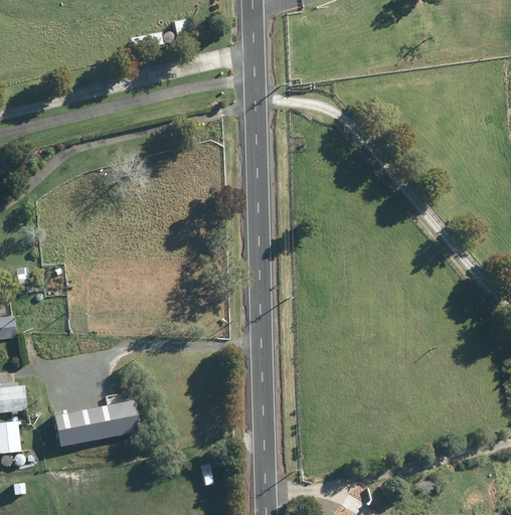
[(199,20),(181,24),(185,42),(202,38),(199,20)]
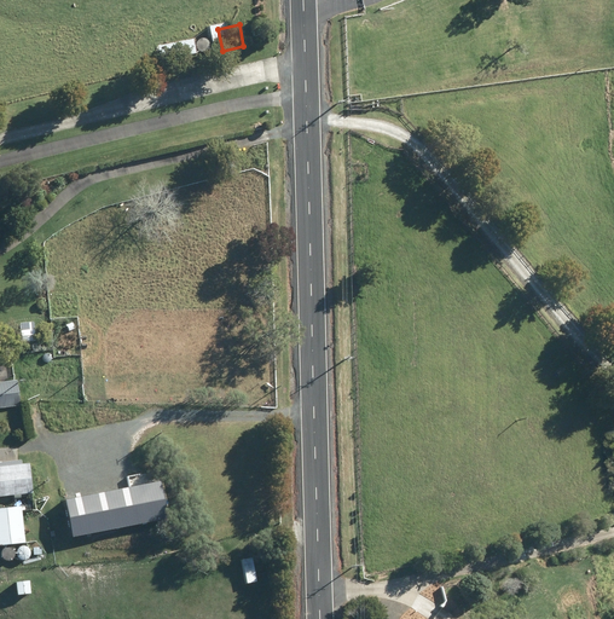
[(202,41),(166,50),(169,64),(206,56),(202,41)]
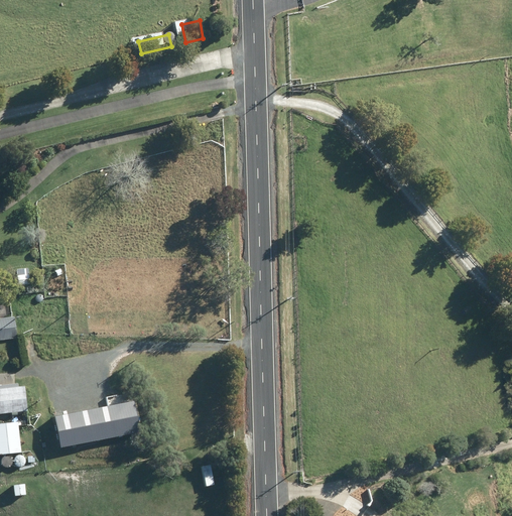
[(14,317),(0,318),(0,340),(16,339),(14,317)]
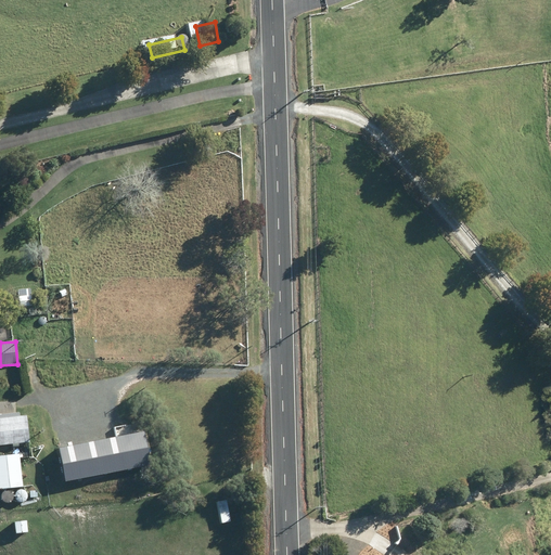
[(27,415),(0,418),(0,444),(29,442),(27,415)]
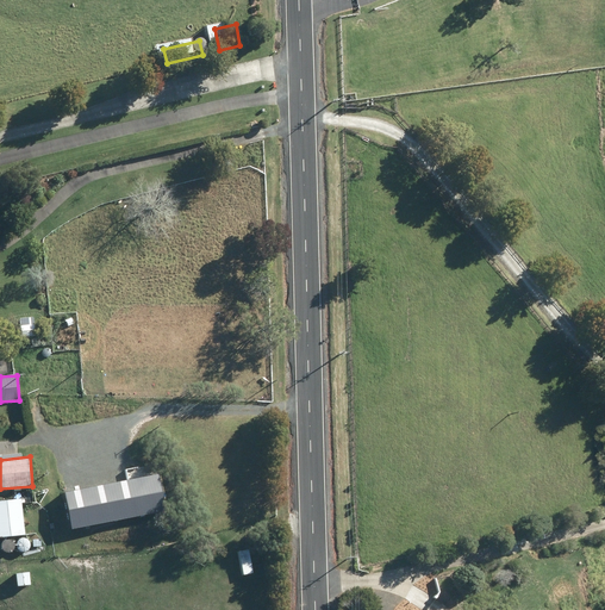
[(155,474),(60,493),(67,530),(162,511),(155,474)]
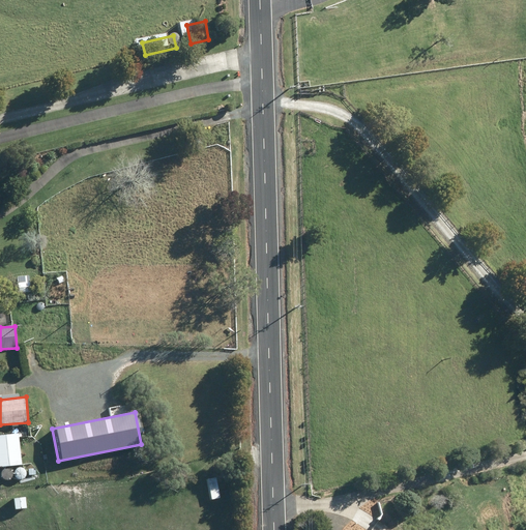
[(0,435),(0,467),(22,465),(19,433),(0,435)]
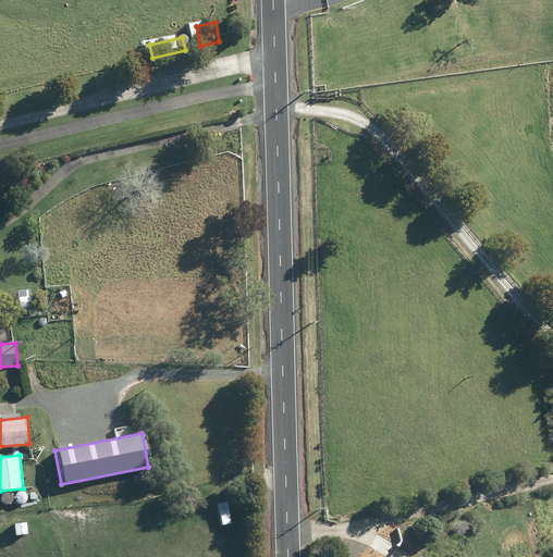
[(26,522),(13,523),(14,535),(27,534),(26,522)]
